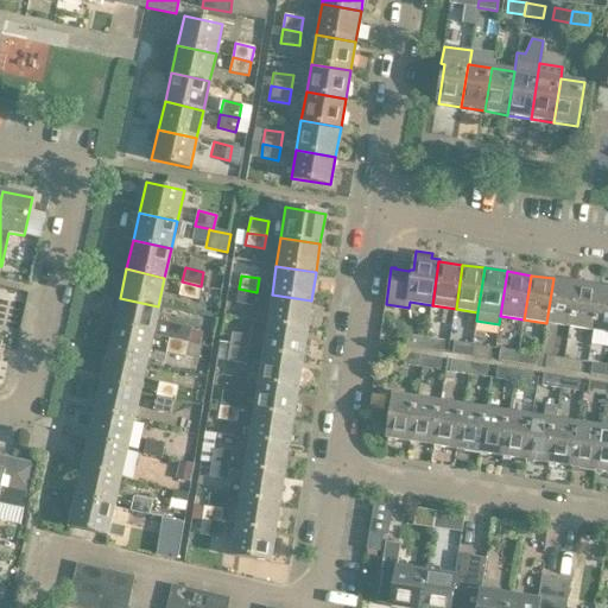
[(546,323),(548,323),(570,327),(577,282),(553,278),(546,323)]
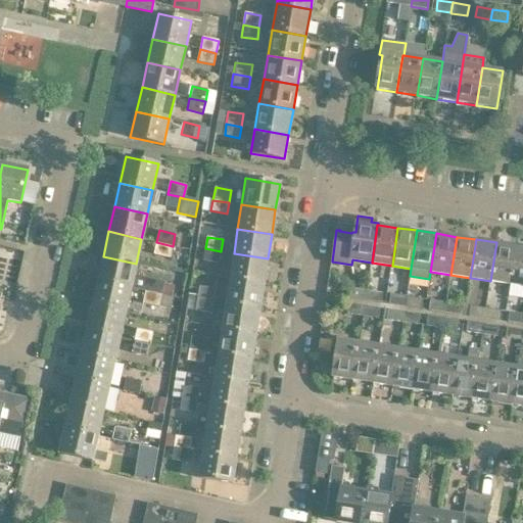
[(173,246),(156,242),(153,254),(170,257),(173,246)]
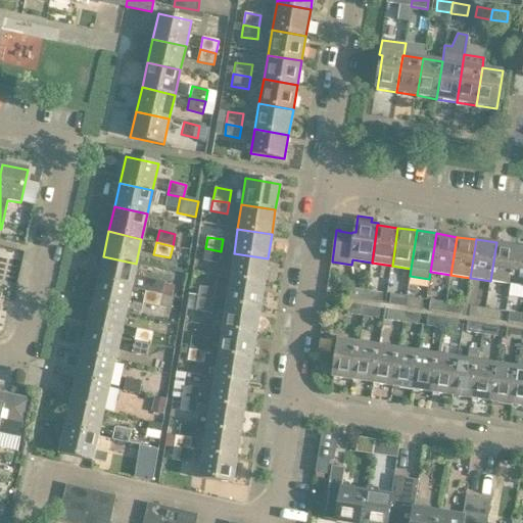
[(490,281),(510,284),(516,245),(496,242),(490,281)]
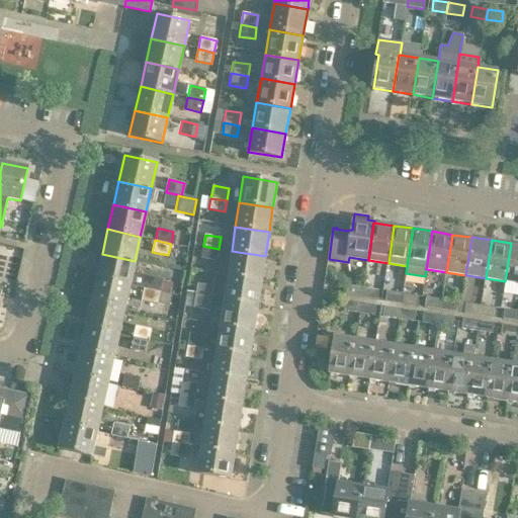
[(517,244),(511,243),(505,281),(517,282),(517,244)]
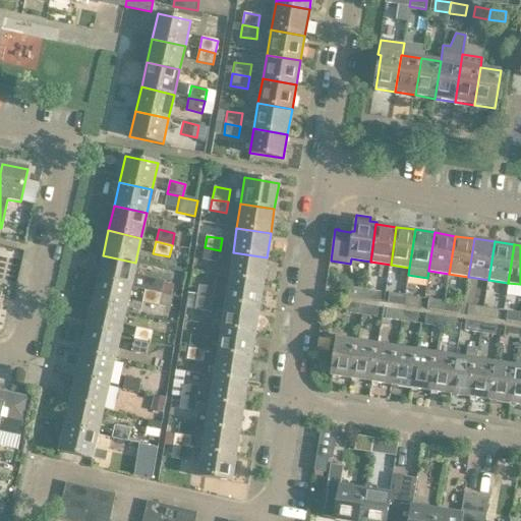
[(220,250),(205,247),(203,259),(219,263),(220,250)]
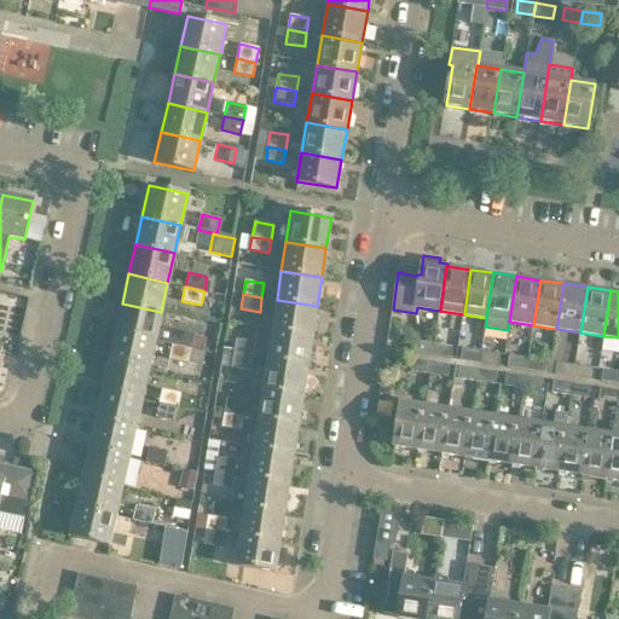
[(277,300),(272,329),(312,335),(317,306),(277,300)]
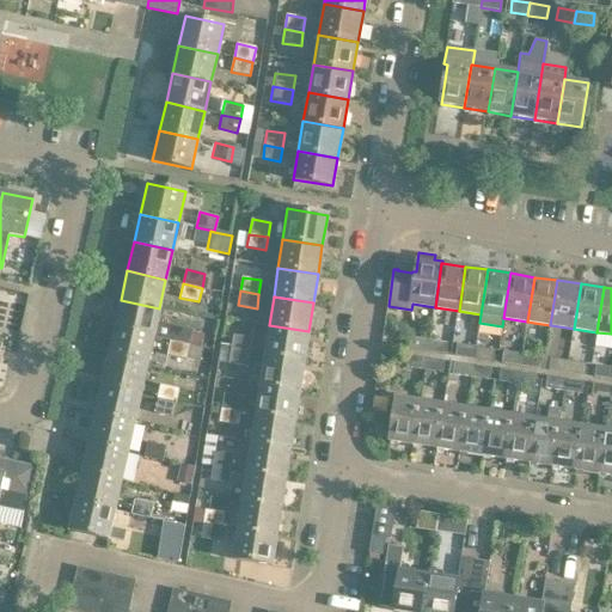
[(159,308),(121,300),(116,299),(114,301),(111,311),(114,314),(117,316),(115,329),(152,337),(170,341),(189,346),(191,331),(155,323),(159,308)]
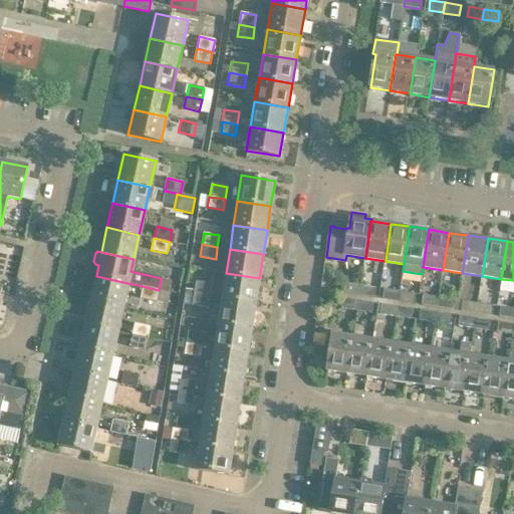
[(226,273),(222,297),(255,302),(259,278),(226,273)]
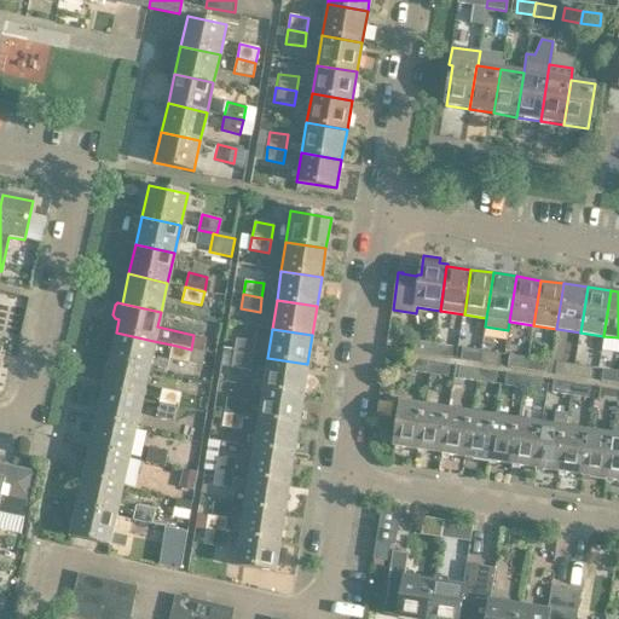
[(148,371),(154,341),(116,333),(109,362),(148,371)]
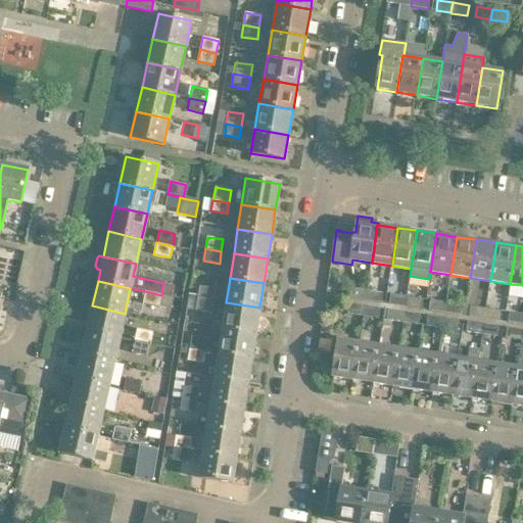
[(197,297),(214,300),(216,289),(199,286),(197,297)]
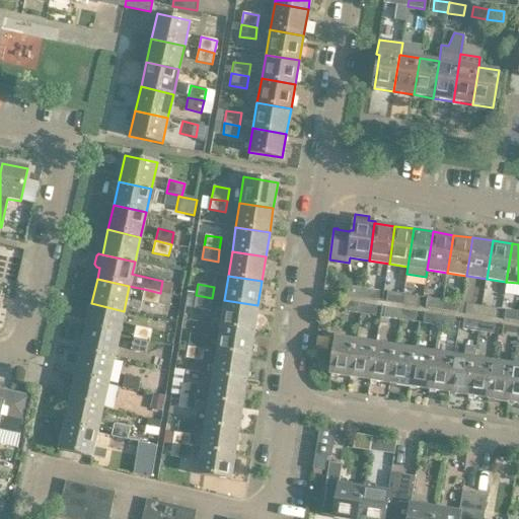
[(363,298),(364,288),(349,286),(347,295),(363,298)]
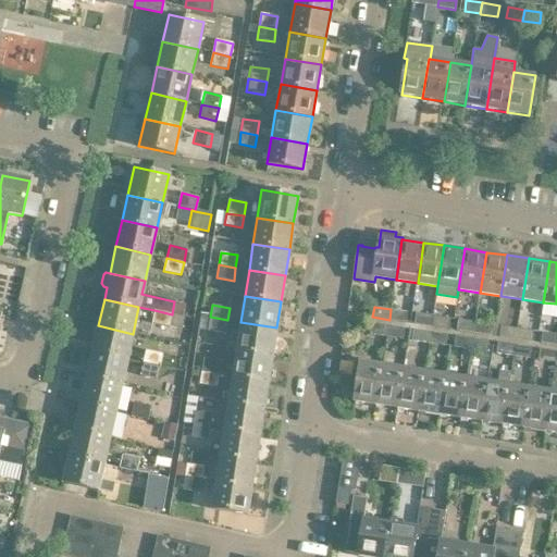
[(391,309),(390,320),(405,322),(407,312),(391,309)]
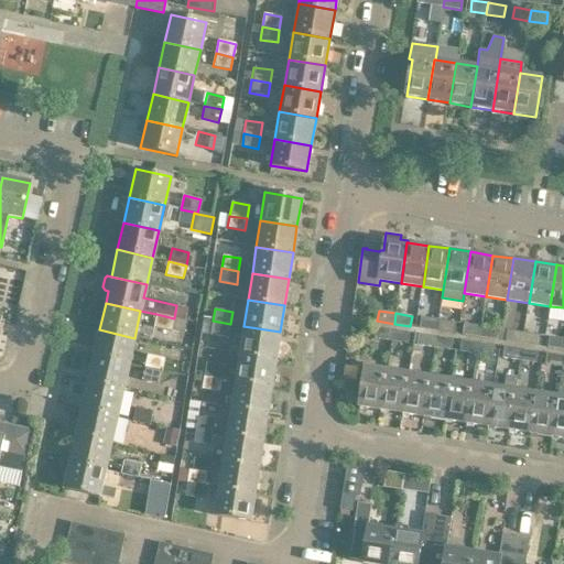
[(171,331),(174,318),(156,314),(154,327),(171,331)]
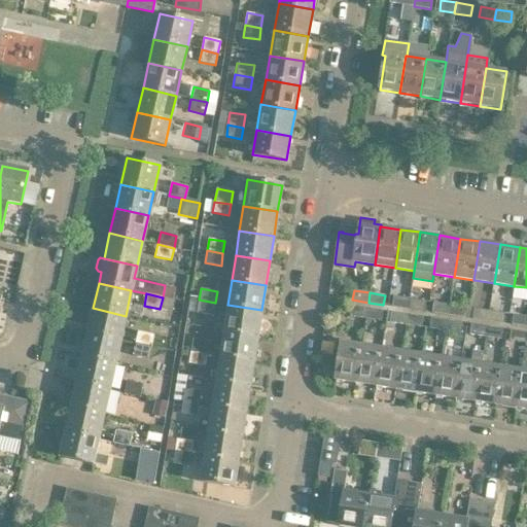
[(408,309),(410,299),(393,296),(392,306),(408,309)]
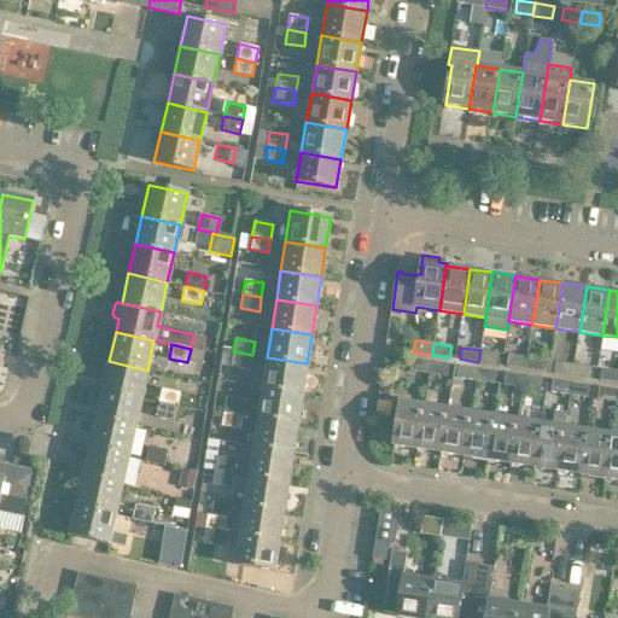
[(481,350),(478,362),(496,365),(499,353),(481,350)]
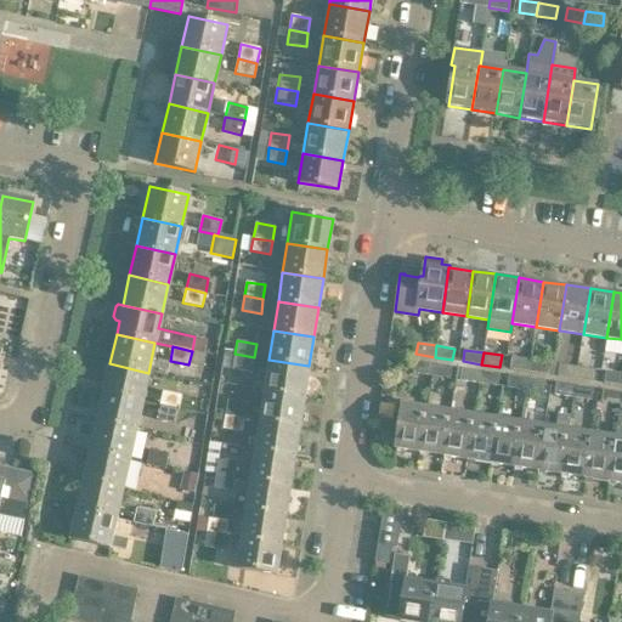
[(99,373),(100,354),(85,354),(84,372),(99,373)]
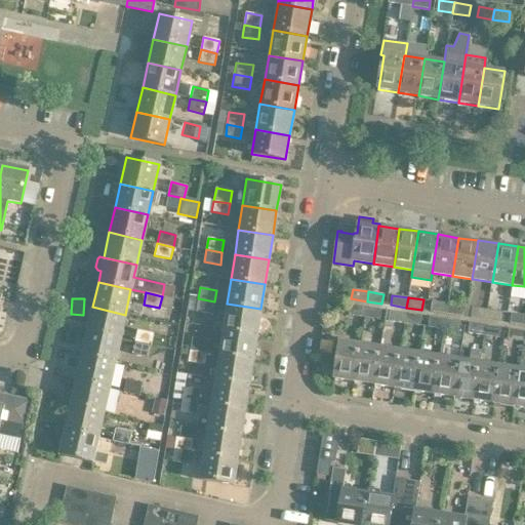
[(214,301),(198,298),(196,312),(212,314),(214,301)]
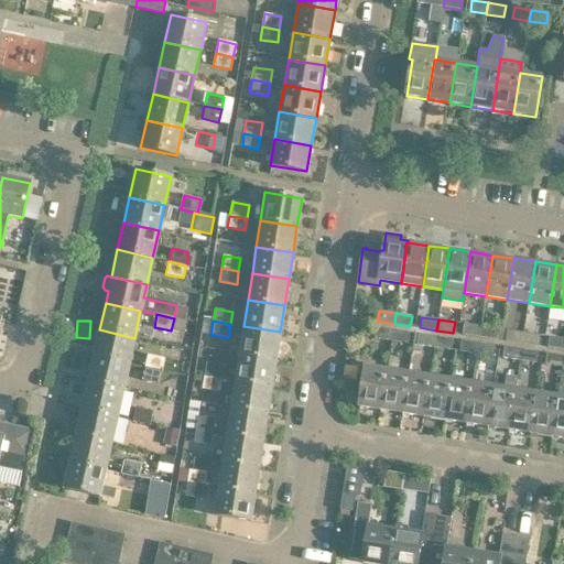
[(480,337),(481,326),(464,323),(463,334),(480,337)]
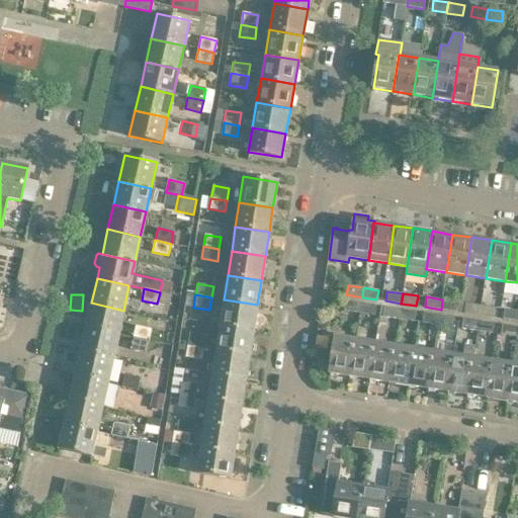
[(224,299),(220,324),(253,329),(257,305),(224,299)]
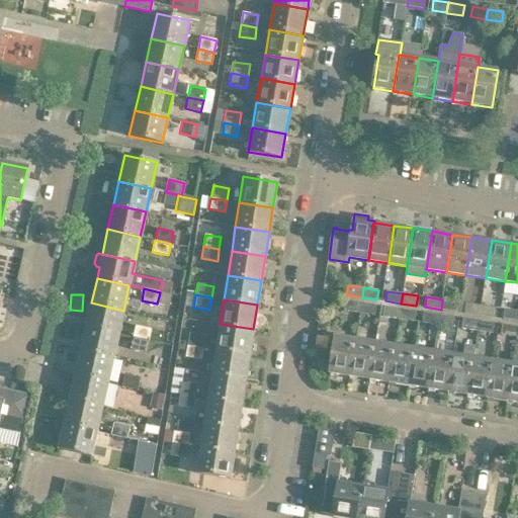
[(441,310),(455,312),(457,301),(442,299),(441,310)]
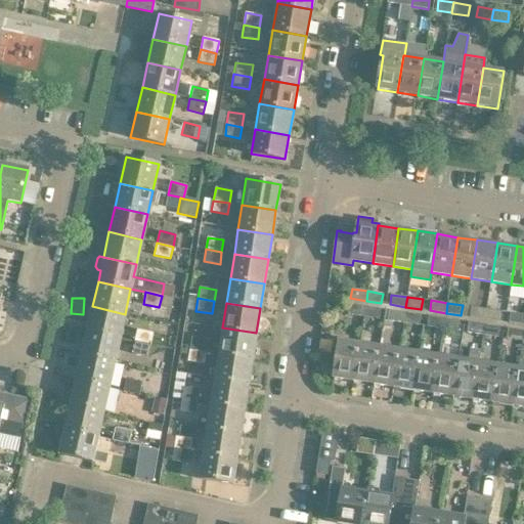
[(364,316),(365,307),(349,305),(348,314),(364,316)]
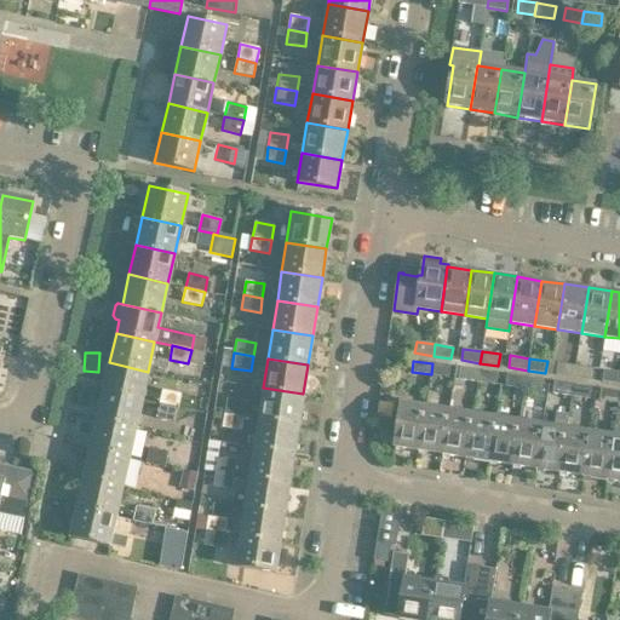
[(109,362),(102,392),(141,402),(148,372),(109,362)]
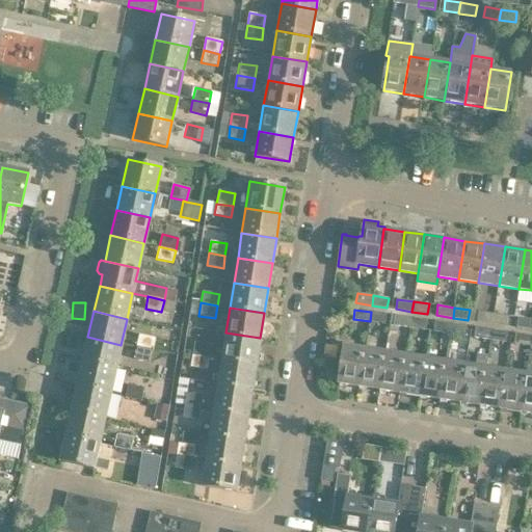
[(493,323),(495,314),(478,311),(476,321),(493,323)]
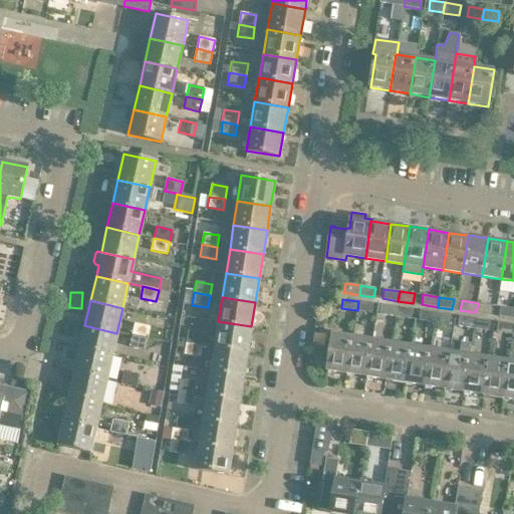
[(358,301),(357,310),(371,313),(373,303),(358,301)]
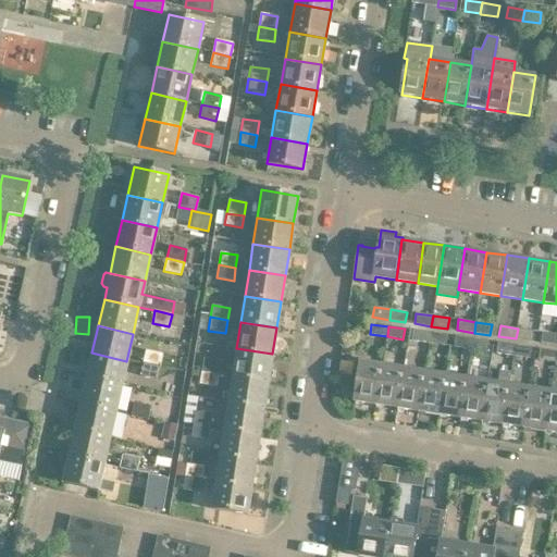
[(518,329),(516,338),(532,342),(534,331),(518,329)]
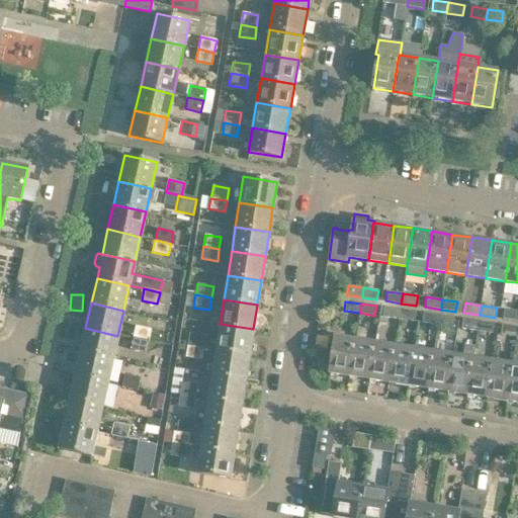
[(399,319),(400,309),(384,307),(382,317),(399,319)]
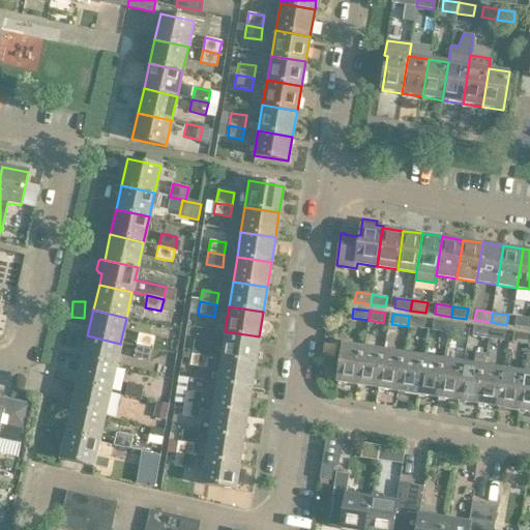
[(409,316),(408,326),(423,329),(425,319),(409,316)]
